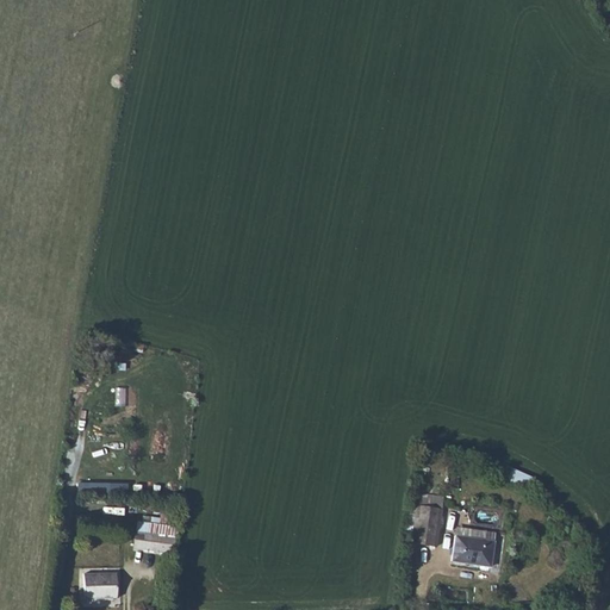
[(534,479),(506,466),(500,477),(529,490),(534,479)]
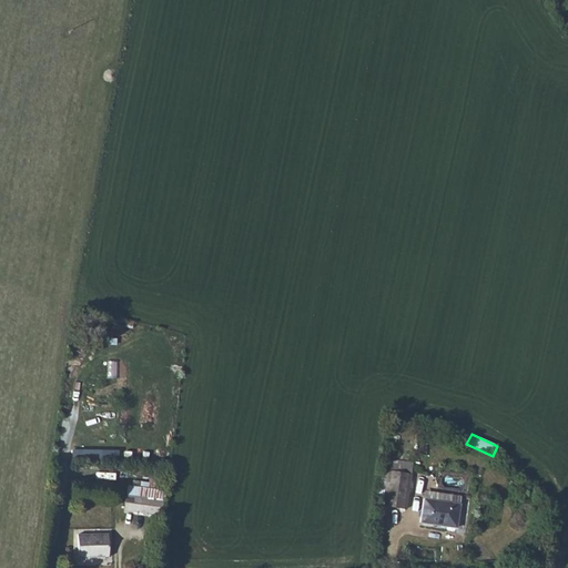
[(101,459),(102,450),(71,449),(71,458),(101,459)]
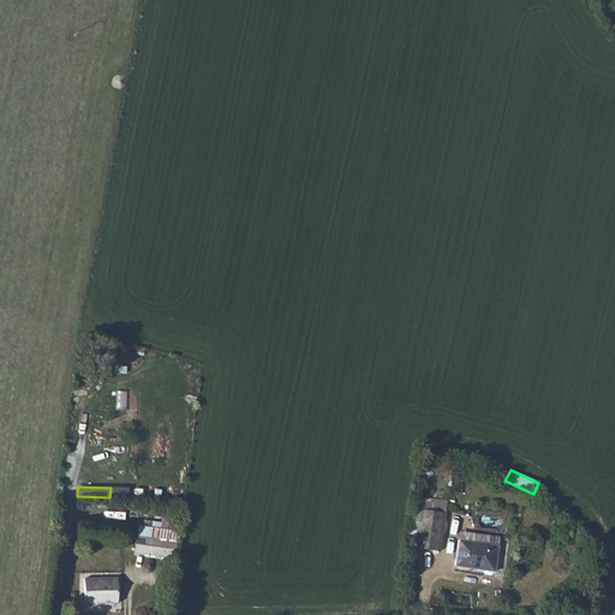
[(436,554),(445,500),(421,496),(413,550),(436,554)]
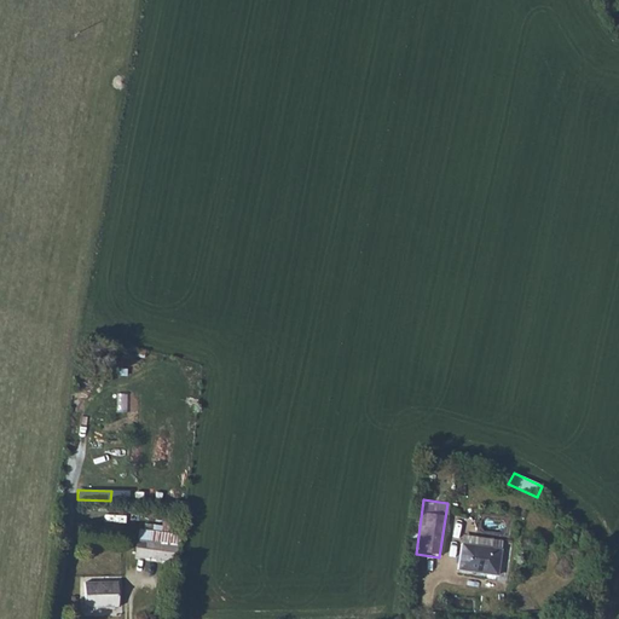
[(139,530),(138,539),(177,545),(180,545),(181,534),(139,530)]
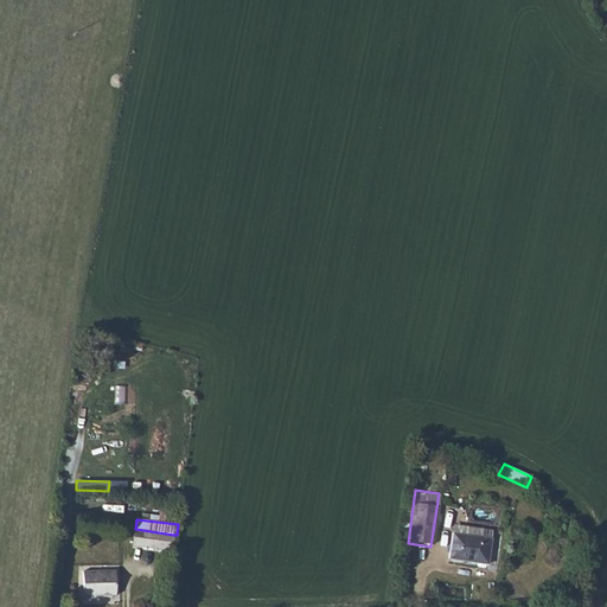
[(133,545),(171,550),(173,535),(135,529),(133,545)]
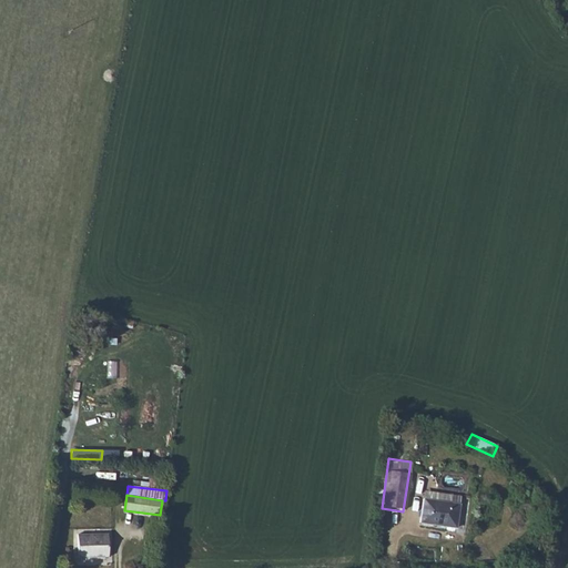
[(457,529),(460,505),(424,500),(421,525),(457,529)]
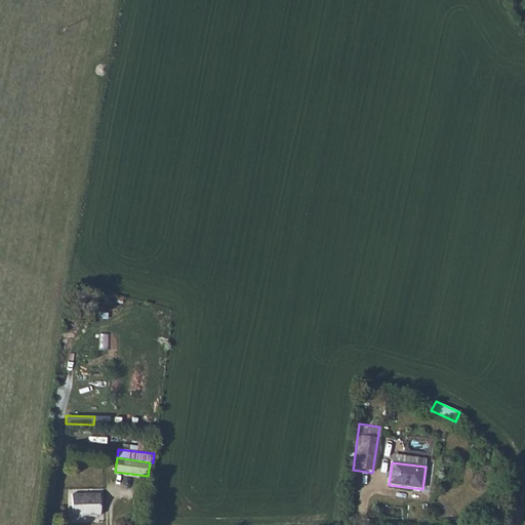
[(72,494),(72,516),(101,515),(99,494),(72,494)]
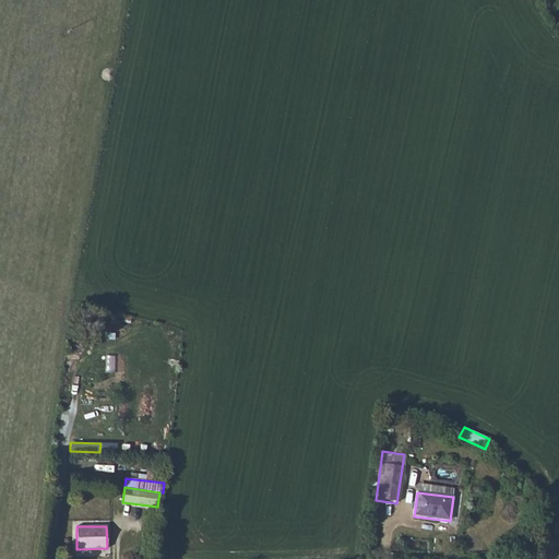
All buildings are outlined.
